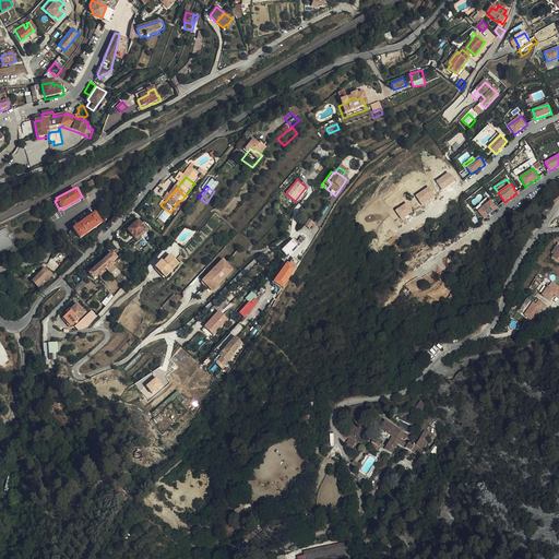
[(80,198),(62,209),(63,211),(81,200),(80,198)]
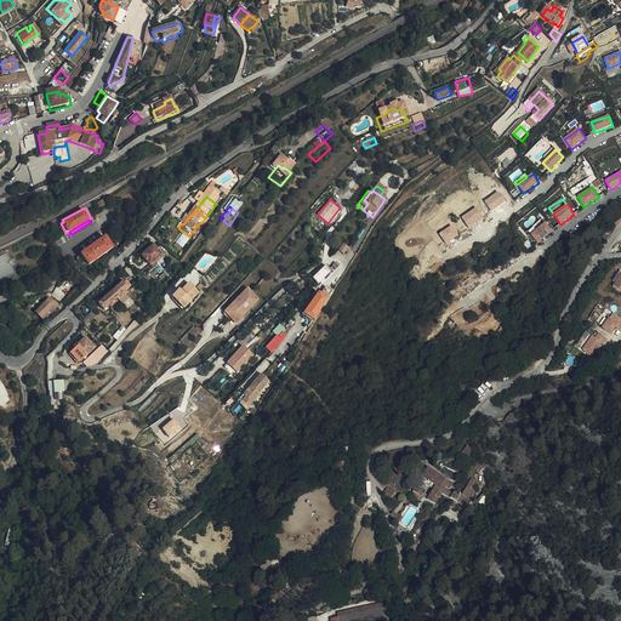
[(531,235),(537,243),(553,231),(546,222),(531,235)]
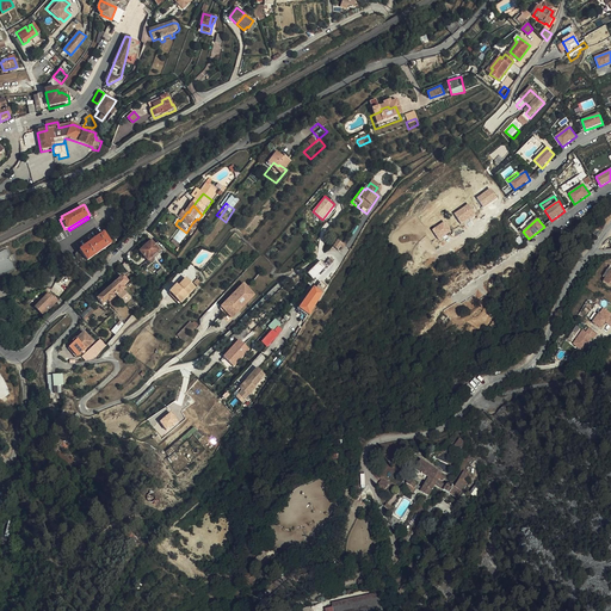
[(85,261),(88,259),(112,241),(104,230),(79,250),(80,251),(78,253),(79,254),(78,255),(85,261)]
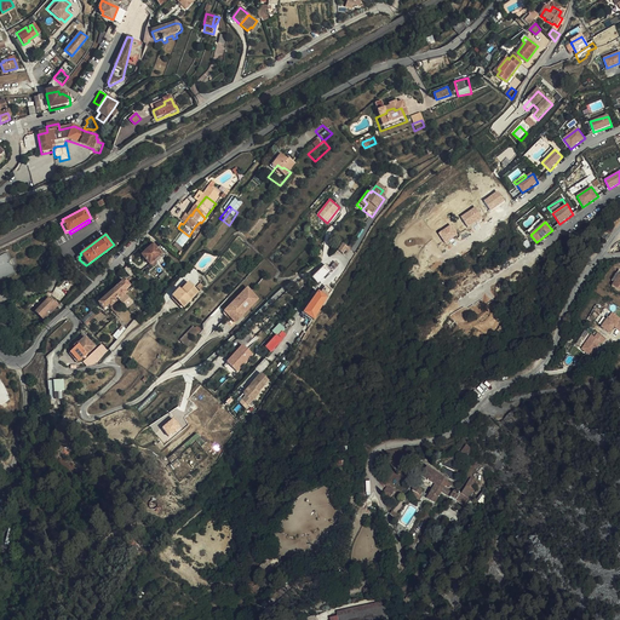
[(334,250),(342,256),(348,250),(343,245),(342,246),(339,244),(334,250)]
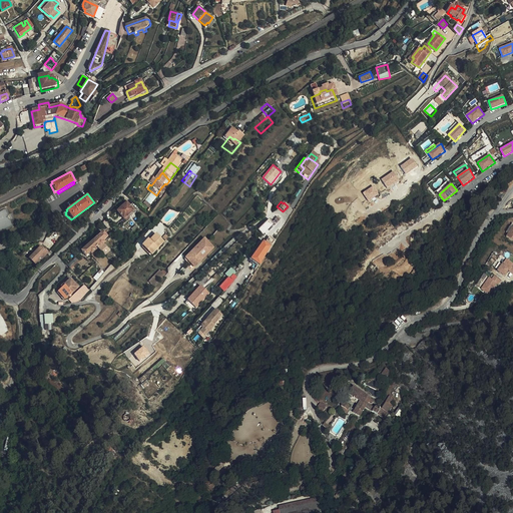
[(131,217),(124,210),(114,218),(121,226),(131,217)]
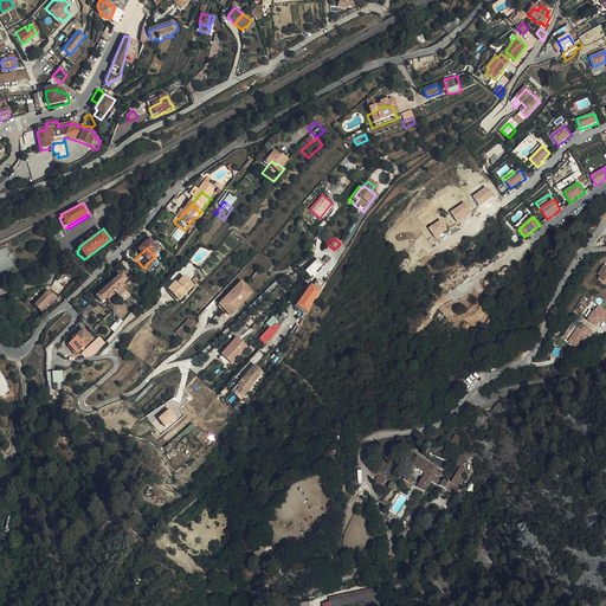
[(316,260),(307,269),(302,274),(305,278),(301,284),(304,287),(308,282),(323,269),(328,263),(326,259),(321,265),(316,260)]
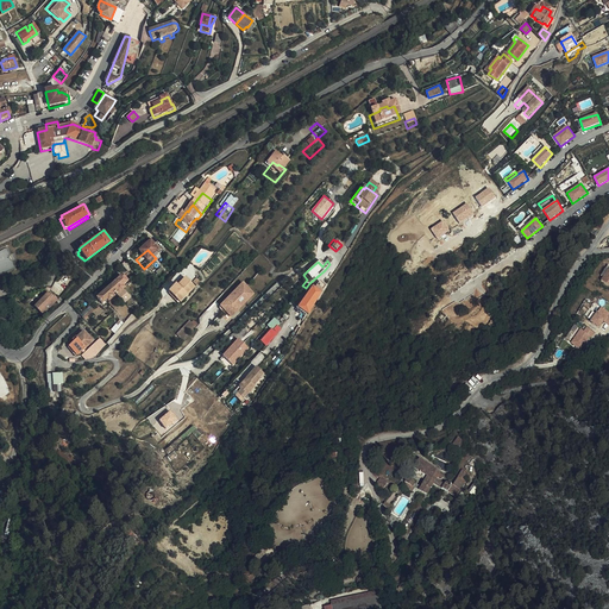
[(124,269),(119,275),(124,281),(130,275),(124,269)]
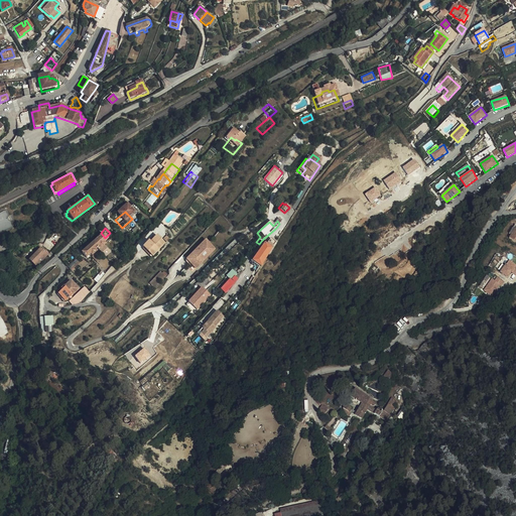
[(164,245),(156,237),(150,243),(147,242),(142,248),(152,258),(164,245)]
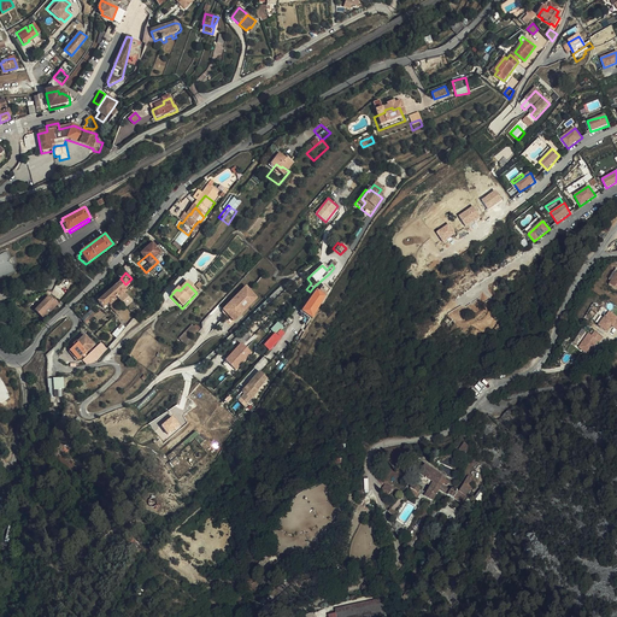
[(256,295),(245,287),(234,299),(222,310),(223,311),(230,318),(234,318),(240,312),(241,313),(253,300),(252,299),(256,295)]
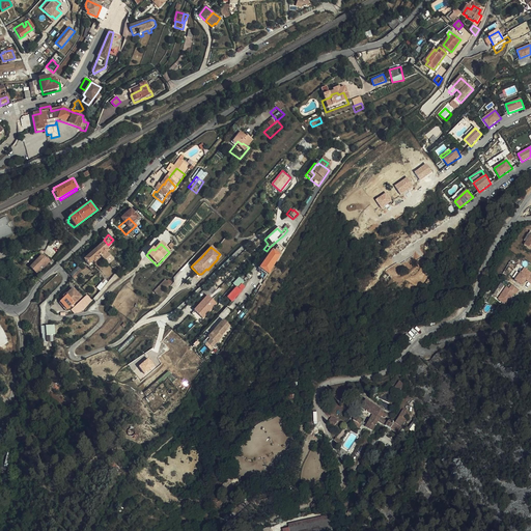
[(104,248),(93,257),(98,262),(100,260),(101,261),(105,258),(104,256),(108,253),(104,248)]
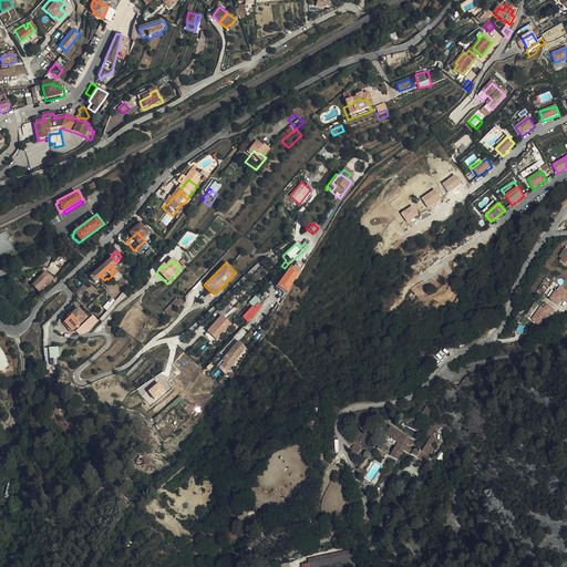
[(290,272),(297,276),(301,268),(297,265),(290,272)]
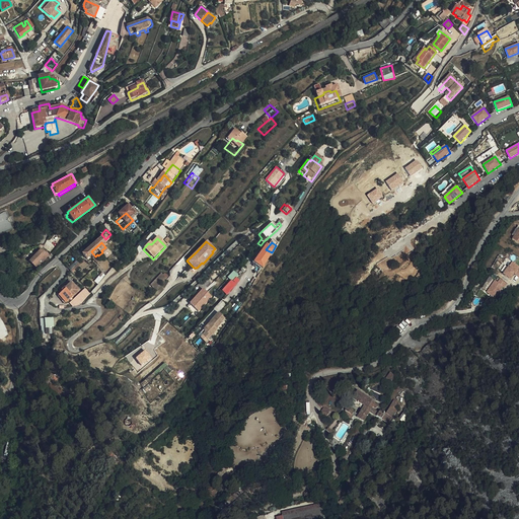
[(251,265),(260,270),(272,252),(266,249),(264,248),(251,265)]
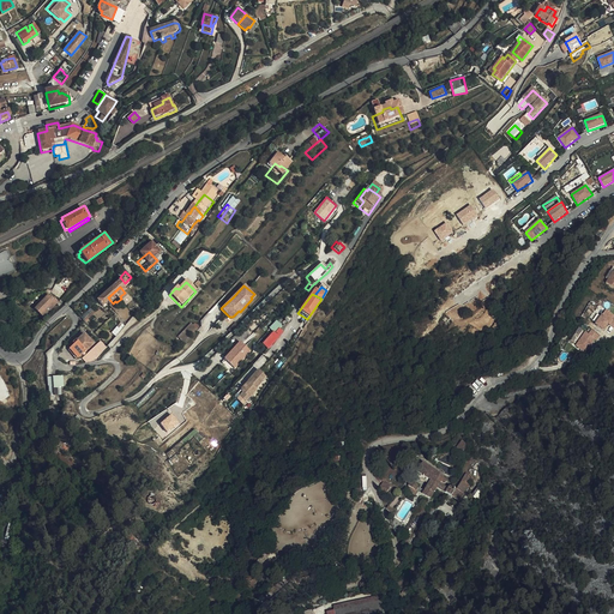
[(113,304),(108,298),(95,308),(100,314),(104,311),(107,312),(112,307),(109,306),(113,304)]
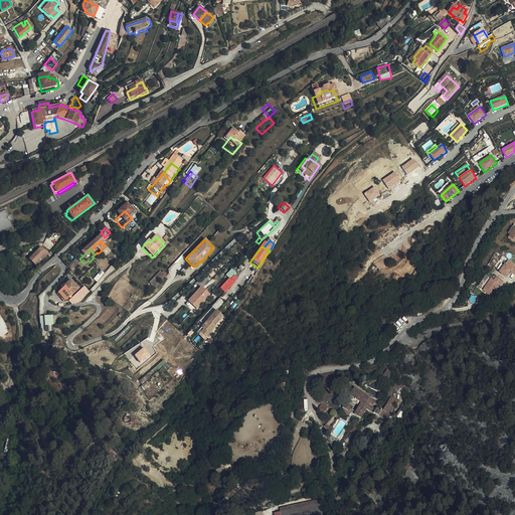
[(29,263),(33,266),(42,256),(44,254),(43,253),(39,250),(29,263)]
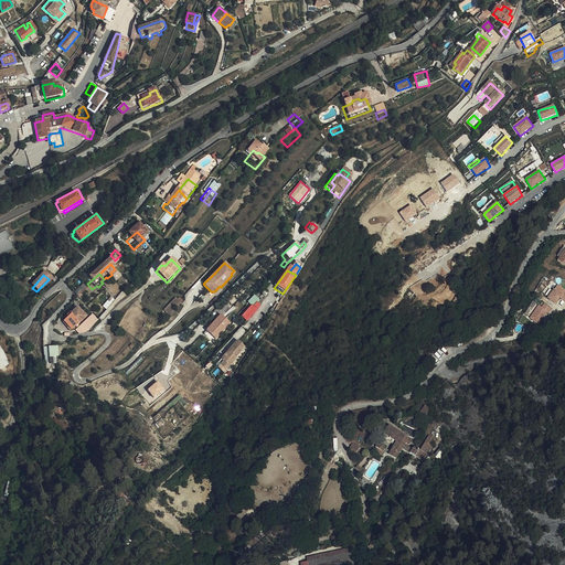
[(36,291),(33,295),(39,300),(53,286),(50,283),(49,284),(46,281),(36,291)]
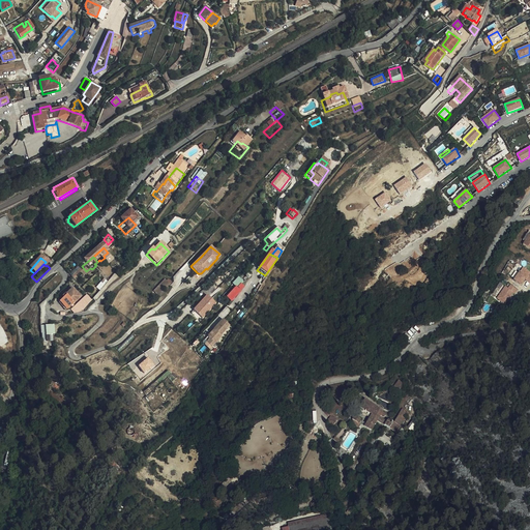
[(522,286),(526,280),(529,282),(529,271),(523,267),(513,281),(522,286)]
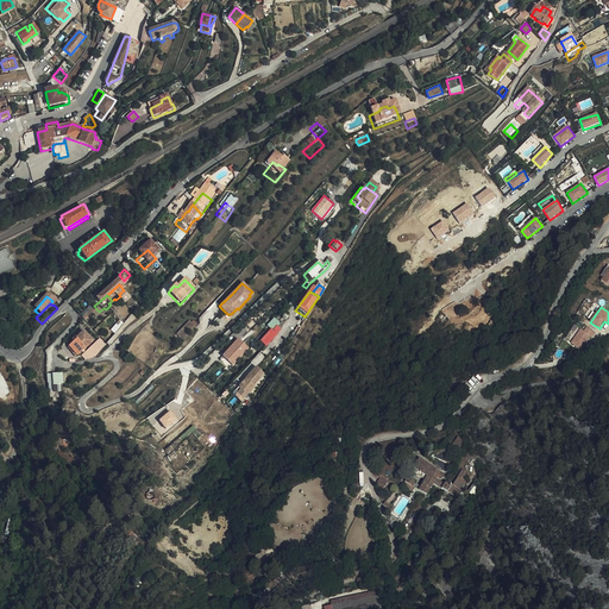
[(176,336),(182,341),(195,327),(189,322),(188,322),(176,336)]
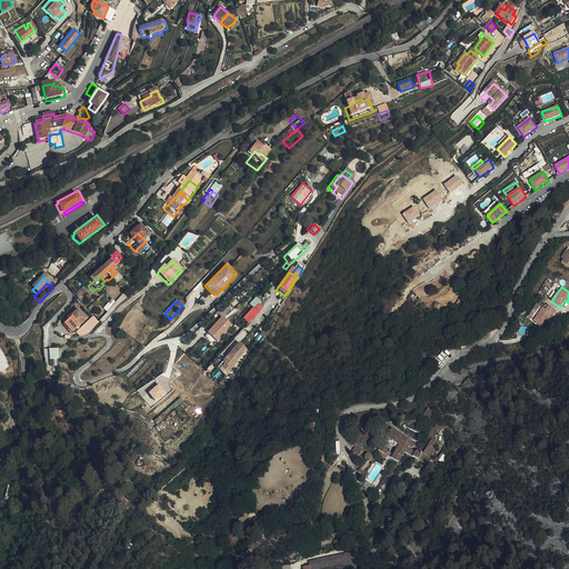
[(535,320),(541,307),(547,309),(548,306),(543,303),(542,306),(537,302),(529,317),(535,320)]
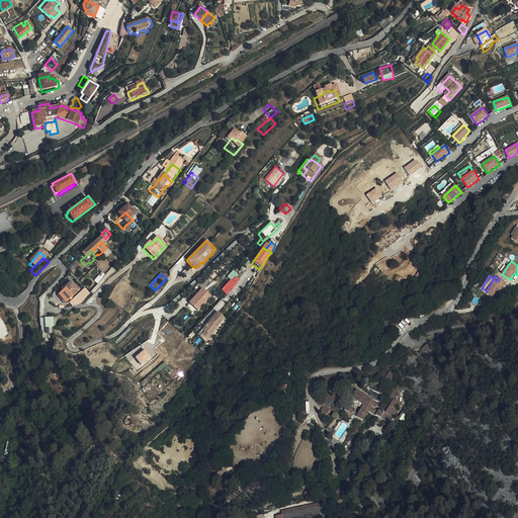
[(219,292),(224,296),(236,282),(235,280),(234,280),(232,278),(219,292)]
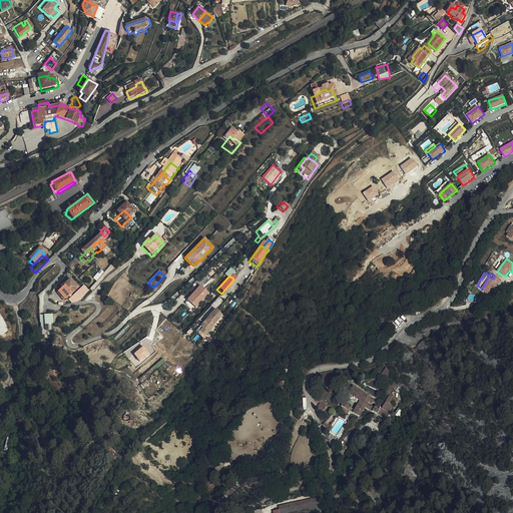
[(493,280),(488,277),(481,290),(491,296),(500,279),(494,276),(493,280)]
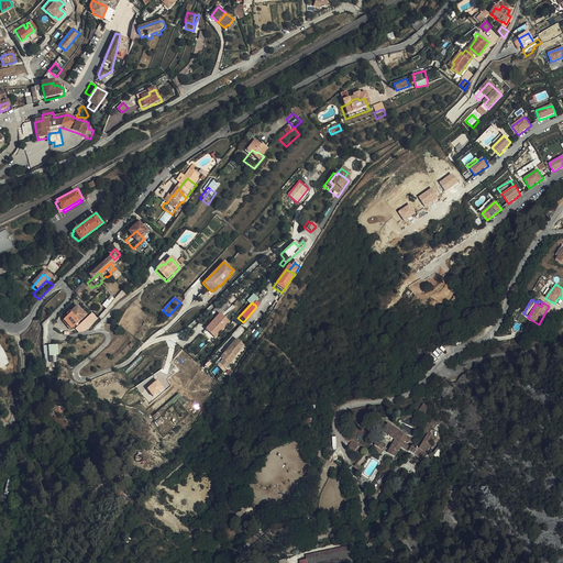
[(70,329),(85,318),(76,308),(70,312),(72,313),(64,320),(70,329)]
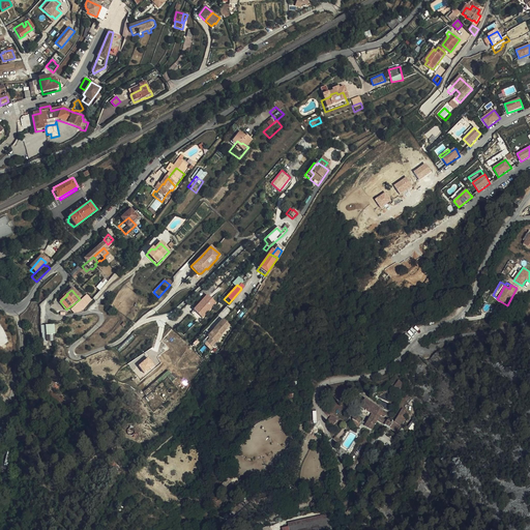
[(194,310),(203,318),(216,302),(207,294),(194,310)]
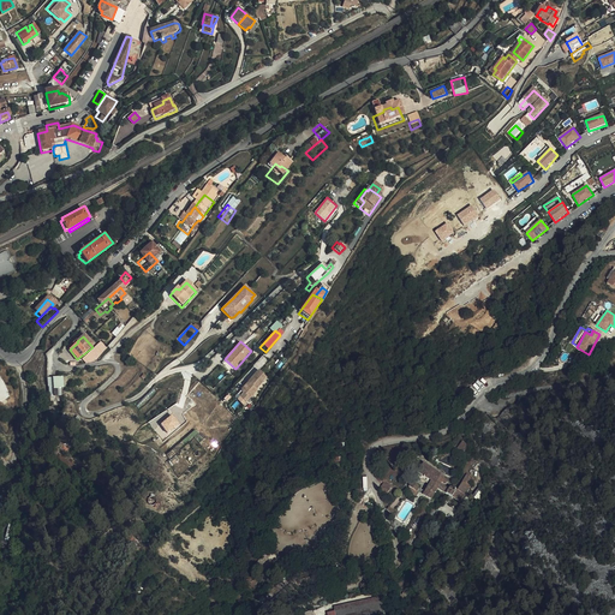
[(106,350),(100,344),(89,353),(95,360),(106,350)]
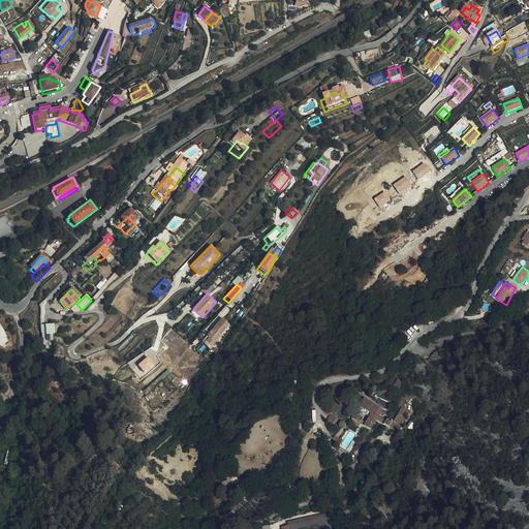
[(212,333),(203,343),(205,345),(209,349),(216,342),(215,341),(218,338),(224,332),(223,332),(226,328),(221,322),(212,333)]
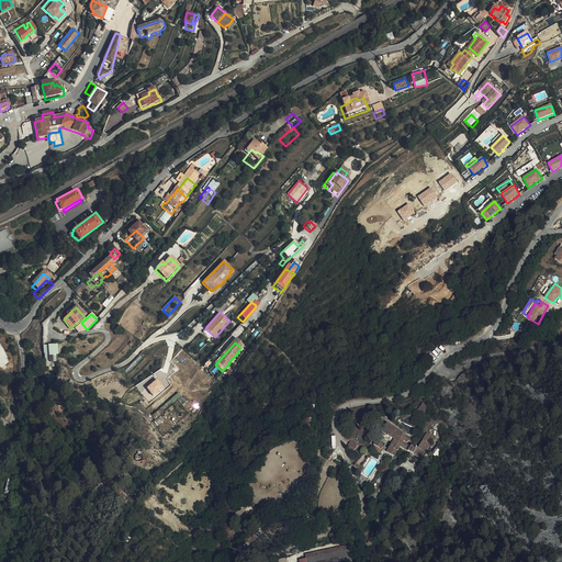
[(404,438),(384,427),(381,431),(378,438),(390,445),(386,451),(380,449),(381,447),(374,442),(372,447),(381,452),(392,458),(398,448),(419,460),(423,454),(420,453),(416,451),(411,448),(408,449),(401,445),(402,442),(404,438)]
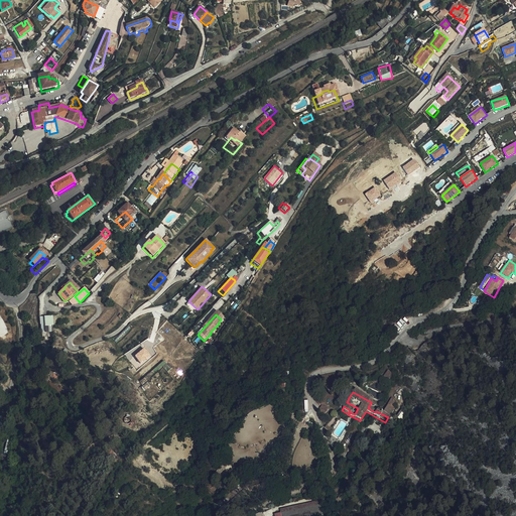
[(388,413),(390,414),(392,410),(390,408),(387,406),(384,410),(388,413)]
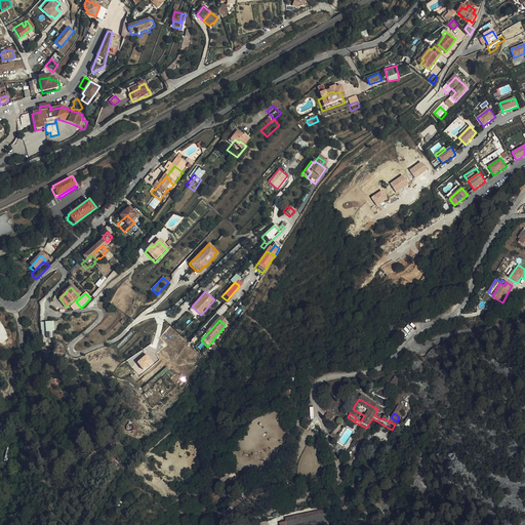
[(348,417),(345,420),(354,426),(356,422),(348,417)]
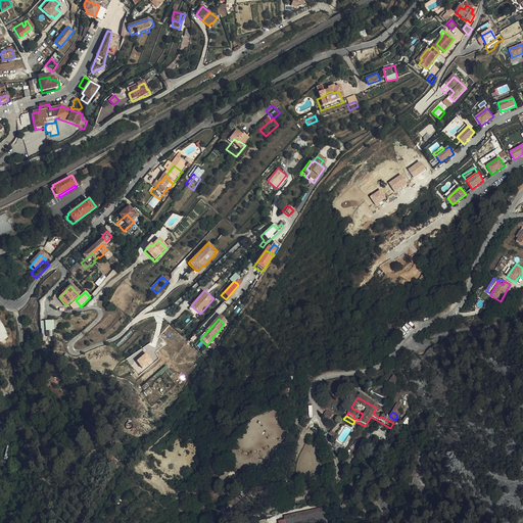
[(225,522),(238,513),(235,508),(221,517),(225,522)]
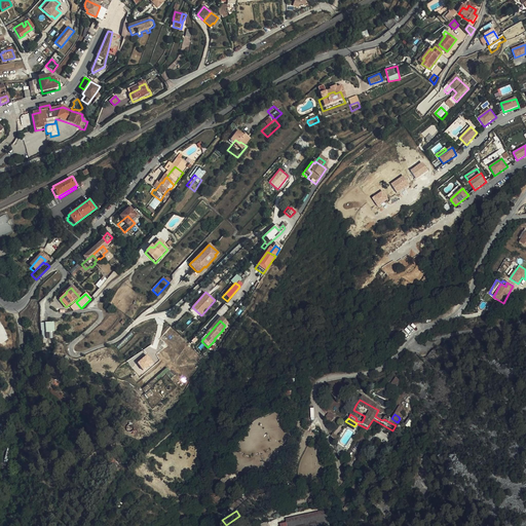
[(333,525),(333,524),(337,523),(335,511),(328,512),(329,514),(289,524),(289,525),(333,525)]
